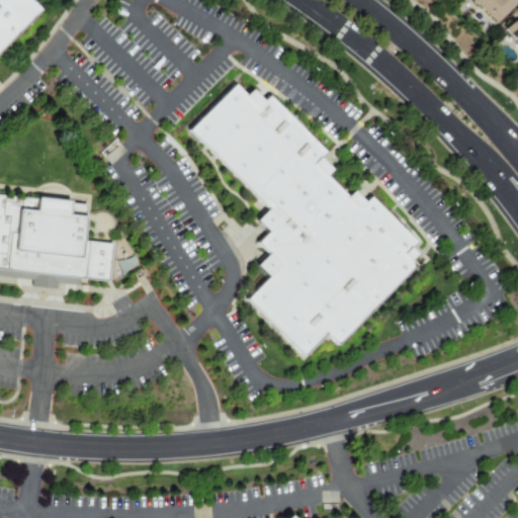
[(0,0),(35,0),(46,9),(0,55),(0,0)]
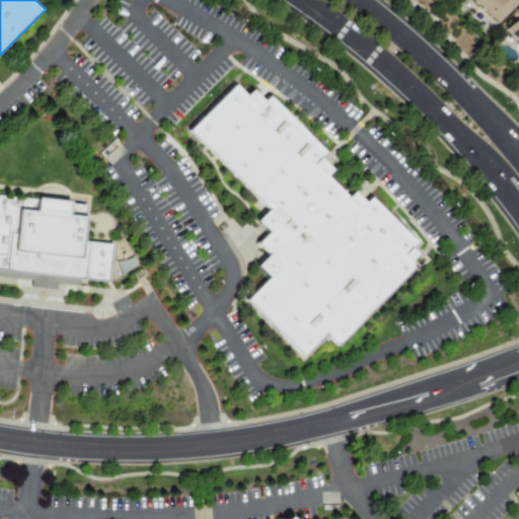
[(518,0),(470,0),(496,24),(518,0)]
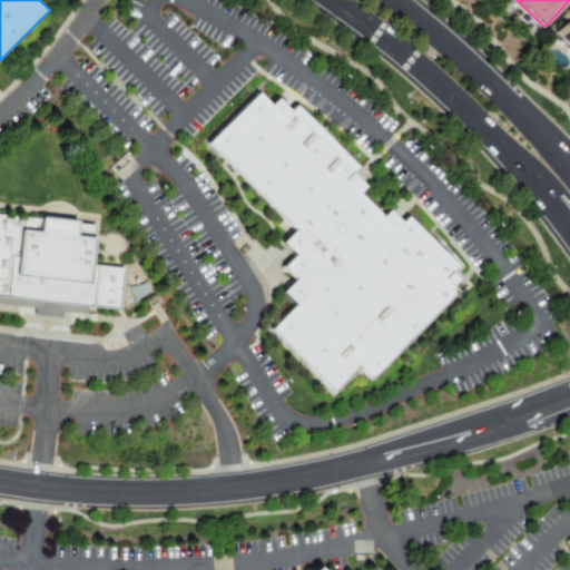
[(569,52),(569,20),(554,35),(569,52)]
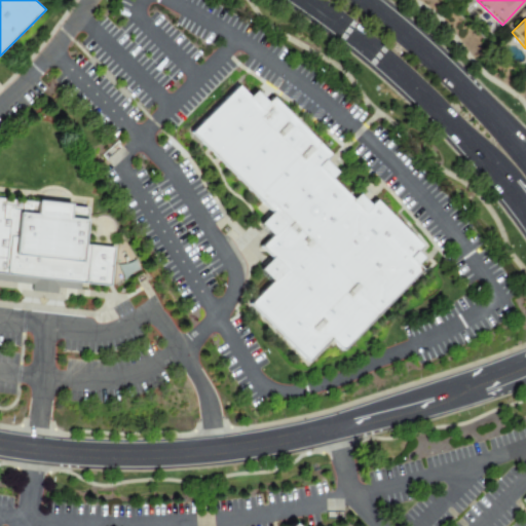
[(242,84),(265,108),(276,96),(335,154),(324,165),(368,211),(379,198),(426,246),(415,257),(426,268),(345,349),(334,338),(311,361),(254,303),(288,268),(264,246),(288,223),(196,132),(242,84)]
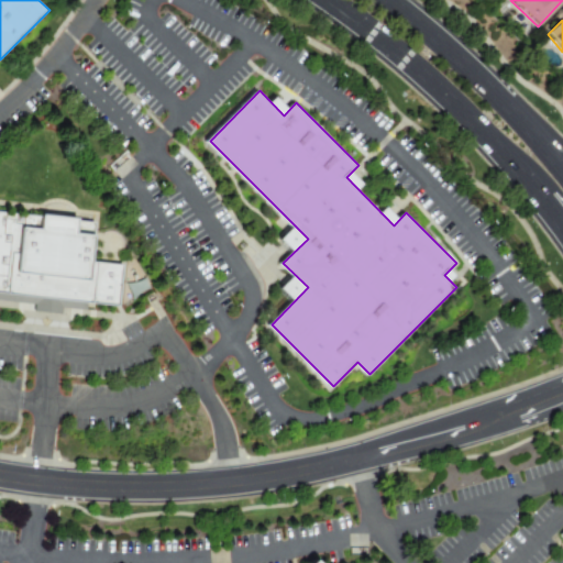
[(0,211),(33,216),(34,211),(69,216),(69,219),(90,221),(89,236),(98,238),(102,234),(107,232),(112,232),(117,234),(120,238),(123,242),(123,246),(123,250),(121,254),(119,257),(116,260),(114,268),(121,269),(117,308),(85,305),(85,312),(61,309),(59,316),(31,313),(32,306),(0,301),(0,211)]
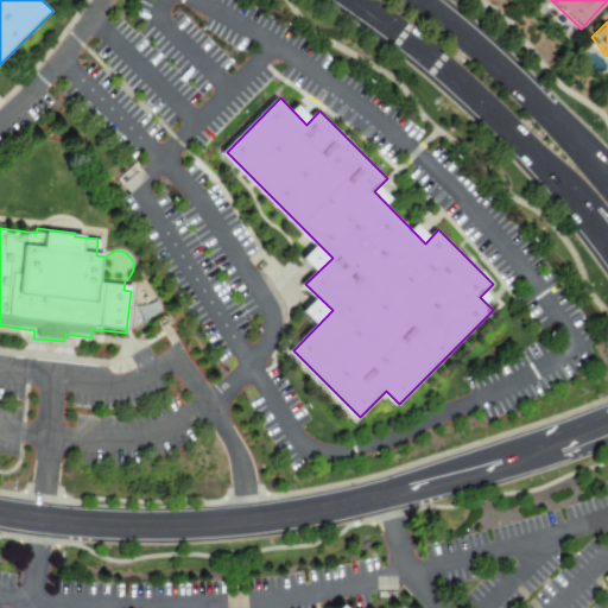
[(324,607),(336,597),(346,607),(324,607)]
